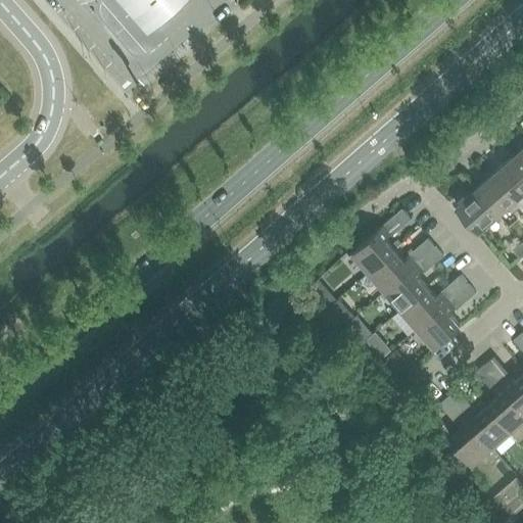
[(190,0),(115,0),(123,8),(148,33),(190,0)]
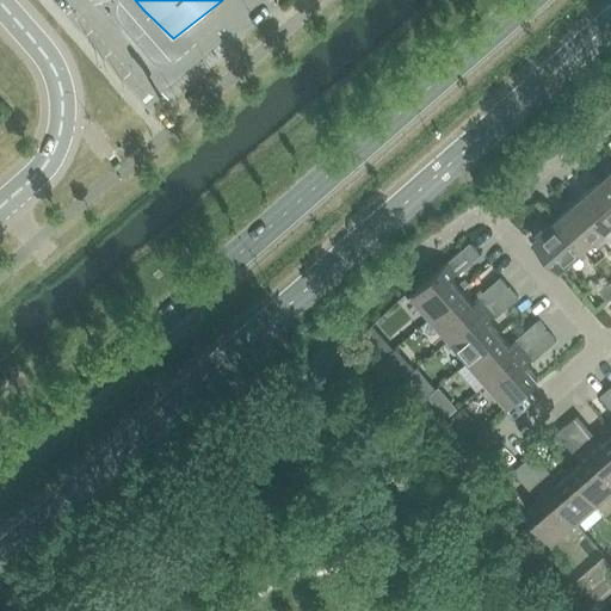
[(610,171),(599,181),(610,195),(610,171)]
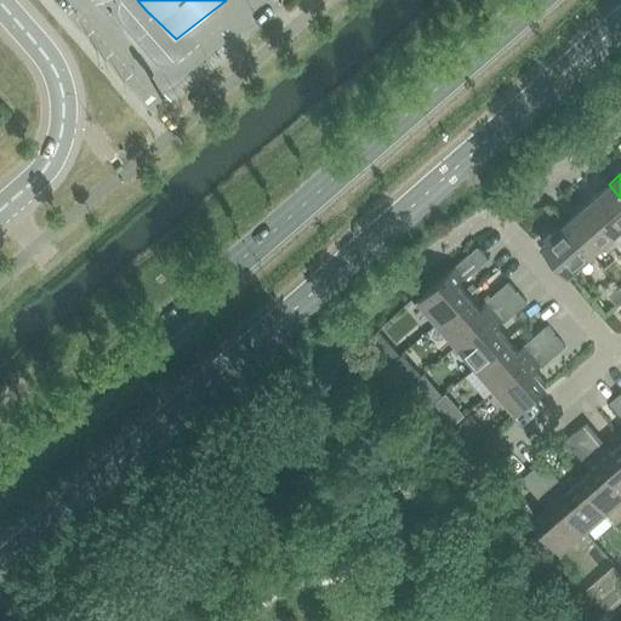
[(620,198),(609,184),(587,204),(614,234),(620,228),(620,198)]
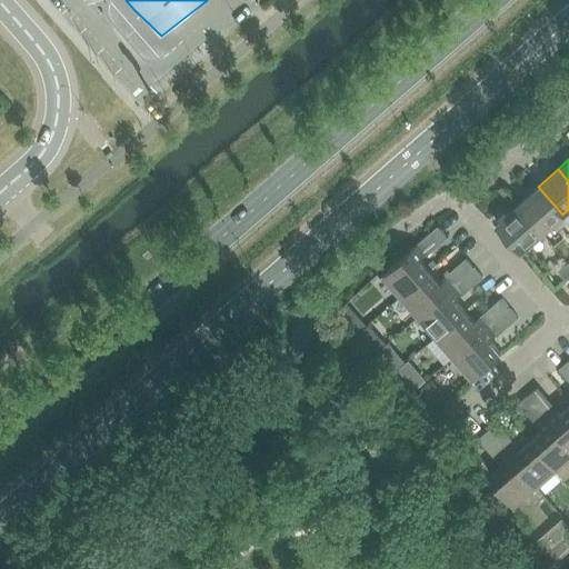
[(538,187),(518,205),(542,232),(562,215),(538,187)]
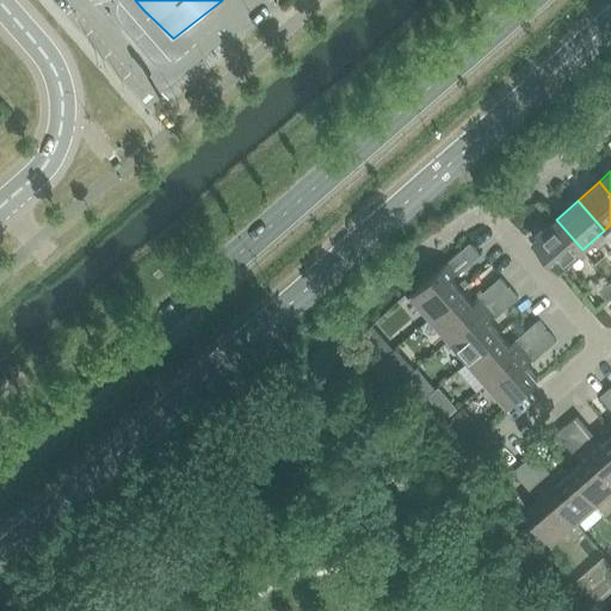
[(582,250),(556,220),(534,239),(560,270),(582,250)]
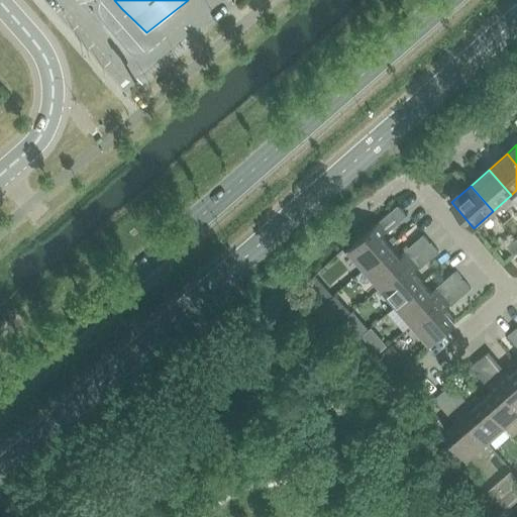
[(380,222),(348,249),(366,268),(391,245),(382,235),(387,230),(388,231),(407,215),(399,206),(398,205),(379,221),(380,222)]
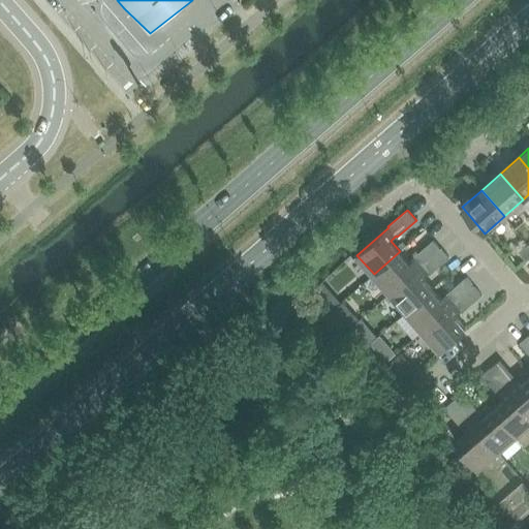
[(374,274),(390,292),(441,248),(433,240),(414,256),(414,257),(409,262),(400,251),(374,274)]
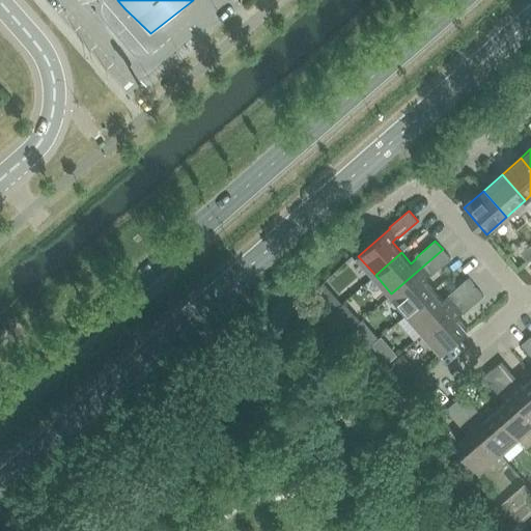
[(530,257),(530,246),(530,245),(521,254),(527,261),(530,257)]
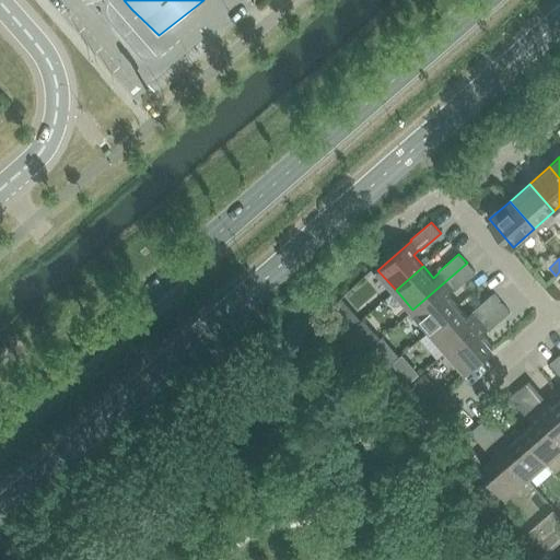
[(412,310),(430,330),(457,306),(447,294),(454,290),(455,291),(475,272),(467,263),(412,310)]
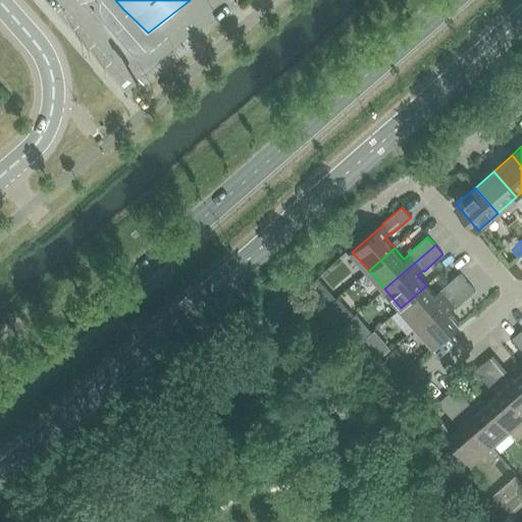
[(401,308),(416,325),(467,282),(460,273),(440,290),(441,292),(436,296),(426,285),(401,308)]
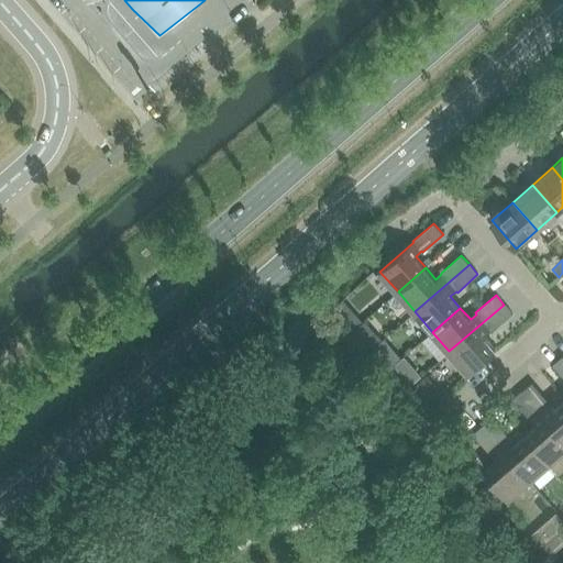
[(504,305),(449,351),(467,373),(496,349),(485,335),(490,331),(492,332),(512,315),(504,305)]
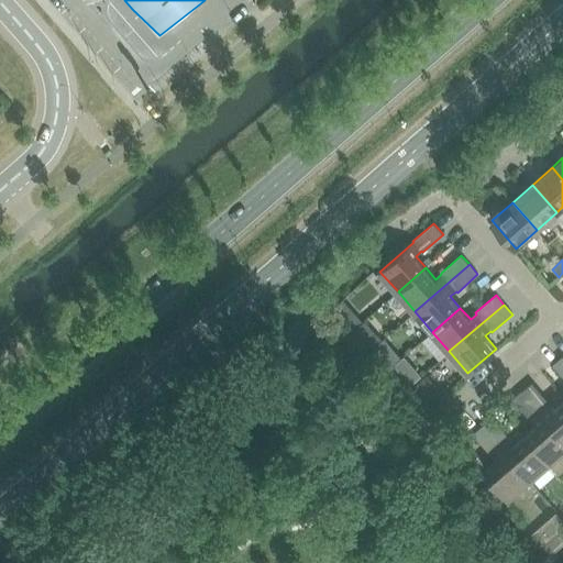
[(355,312),(345,322),(353,330),(363,321),(355,312)]
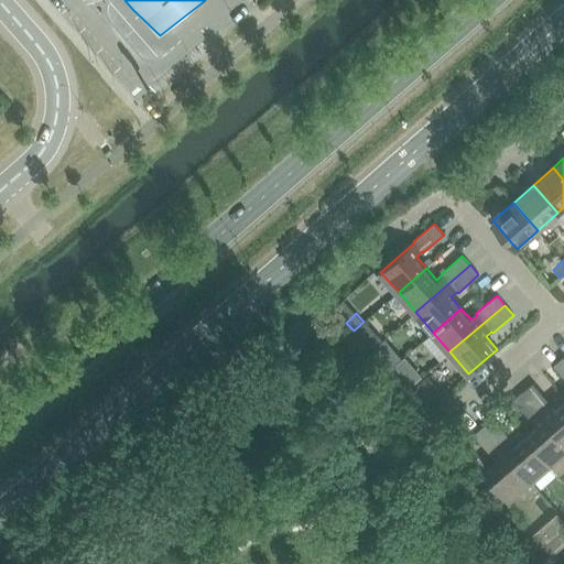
[(369,322),(356,333),(370,351),(383,340),(369,322)]
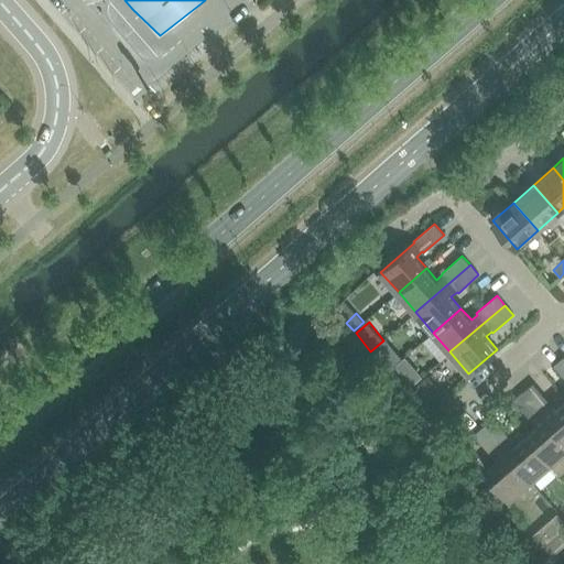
[(383,340),(370,351),(388,370),(402,358),(386,338),(383,340)]
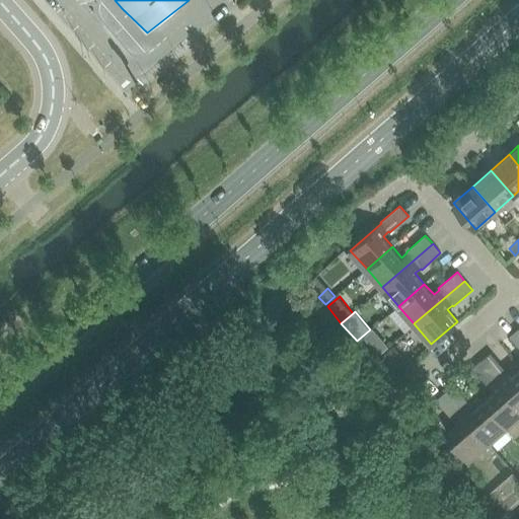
[(518,328),(518,327),(510,336),(518,346),(518,328)]
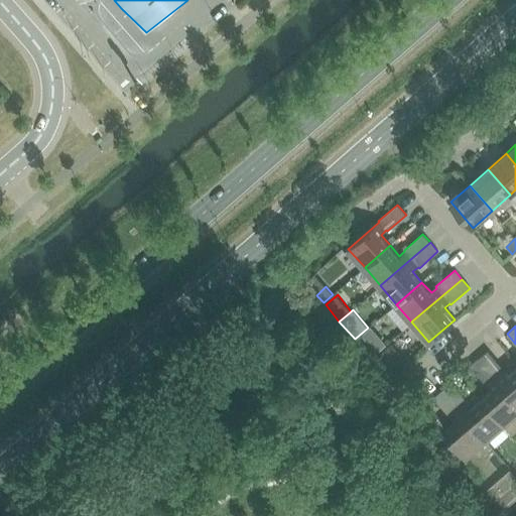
[(370,328),(359,338),(376,356),(387,346),(370,328)]
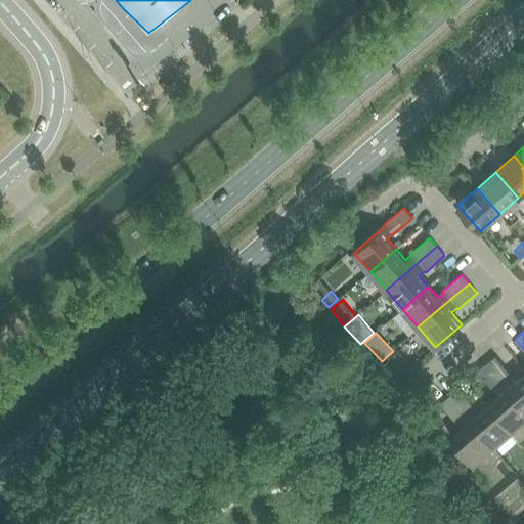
[(398,349),(385,361),(395,373),(408,360),(398,349)]
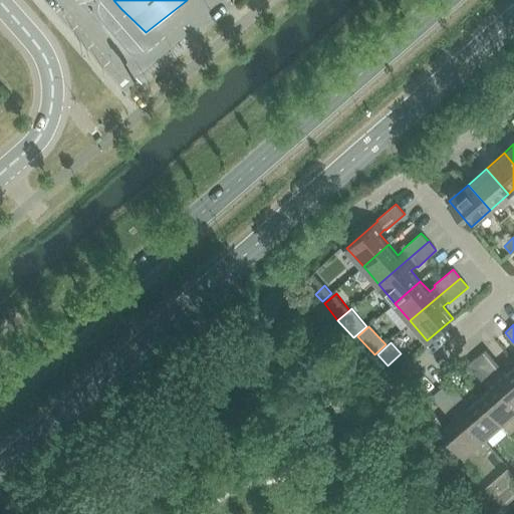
[(486,348),(477,356),(513,399),(513,366),(506,374),(501,368),(502,367),(486,348)]
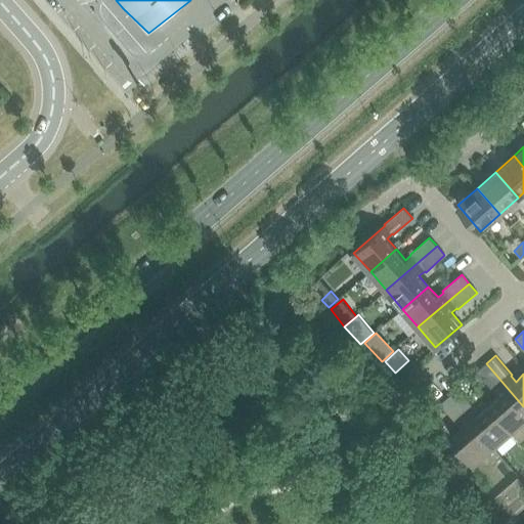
[(523,406),(486,363),(477,372),(494,391),(495,390),(500,395),(489,404),(512,430),(520,439),(523,436),(523,406)]
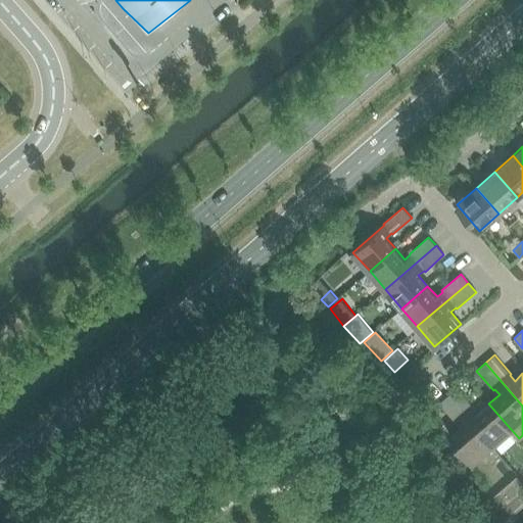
[(458,387),(448,394),(493,445),(511,429),(488,403),(478,413),(473,408),(474,407),(458,387)]
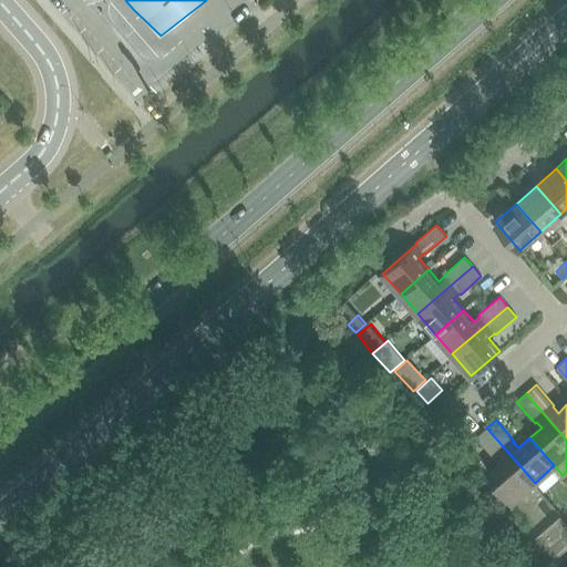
[(535,483),(486,428),(476,436),(495,457),(496,456),(502,463),(488,474),(513,502),(535,483)]
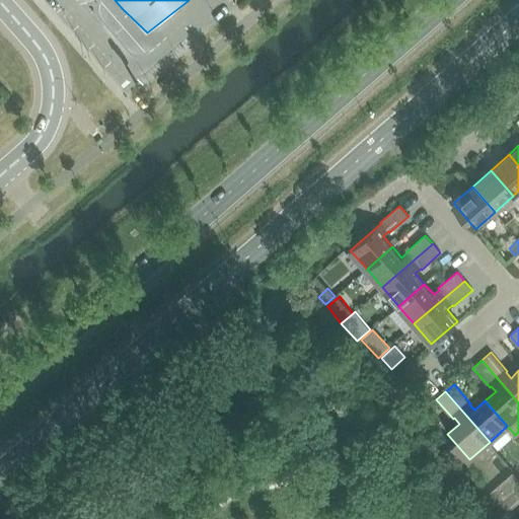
[(518,482),(512,473),(487,496),(496,506),(518,485),(518,482)]
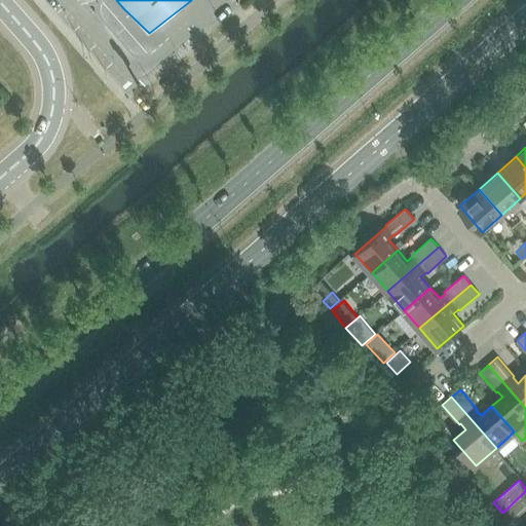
[(525,494),(503,515),(512,523),(525,510),(525,494)]
